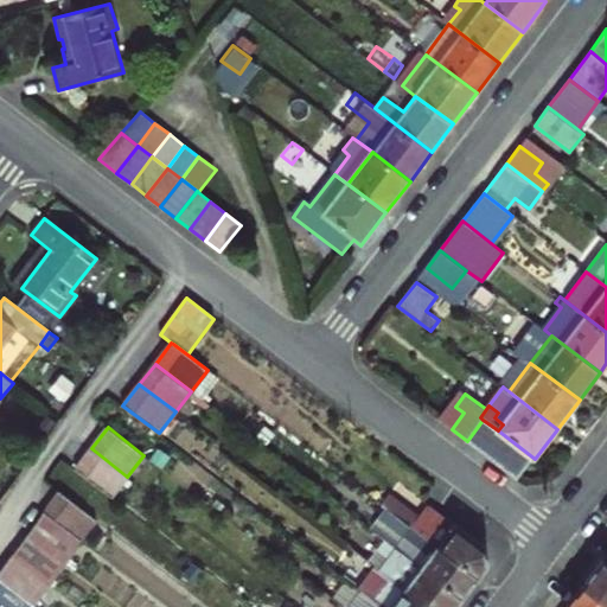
[(110,498),(127,477),(91,448),(75,471),(110,498)]
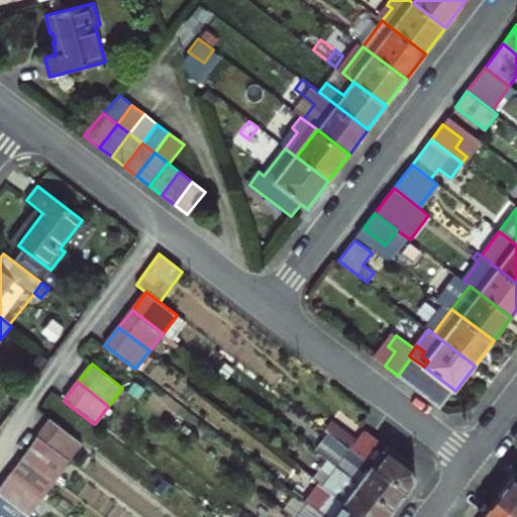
[(37,437),(69,461),(83,443),(52,419),(37,437)]
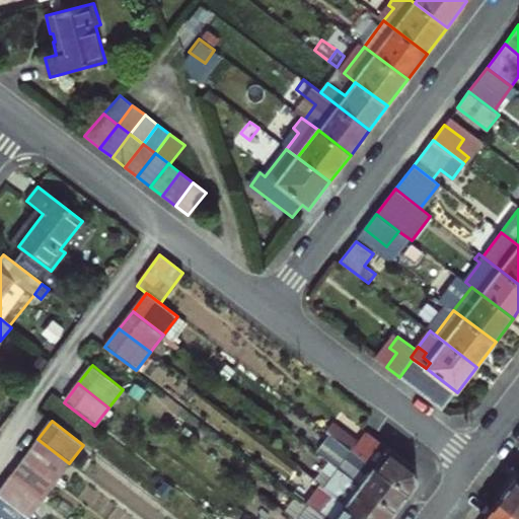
[(353,450),(410,493),(417,484),(416,469),(368,431),(358,444),(332,424),(327,431),(353,450)]
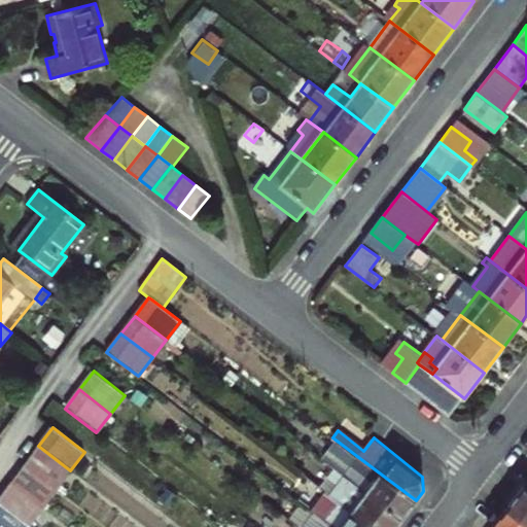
[(278,453),(264,442),(255,452),(271,463),(278,453)]
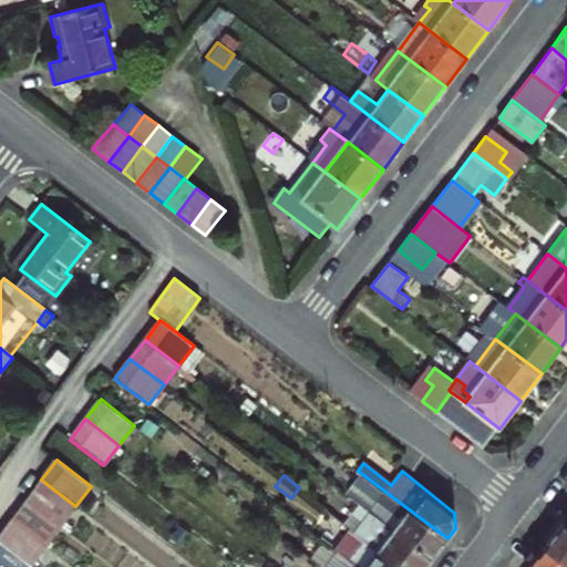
[(60,526),(75,506),(41,480),(26,500),(60,526)]
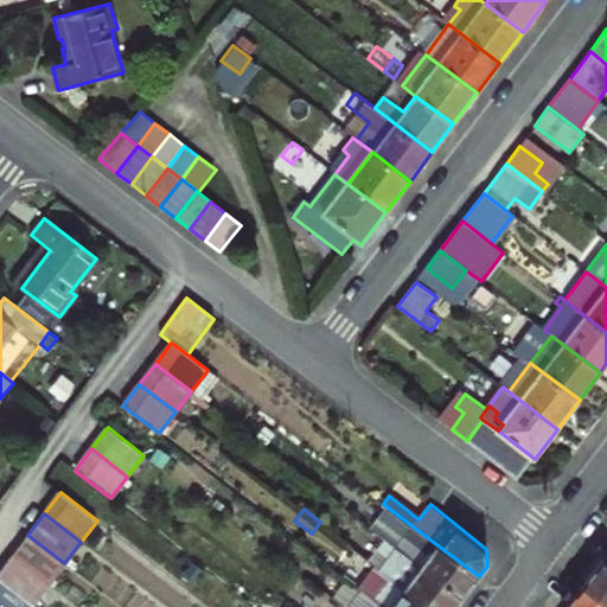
[(462,598),(479,576),(413,526),(397,548),(462,598)]
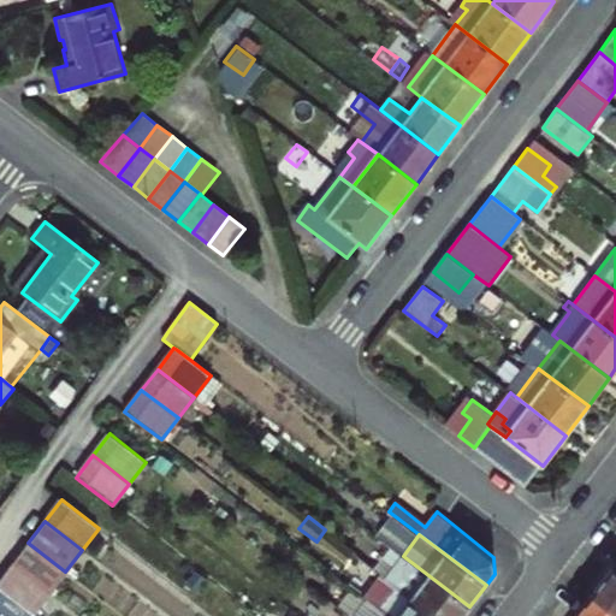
[(13,563),(49,592),(65,572),(28,543),(13,563)]
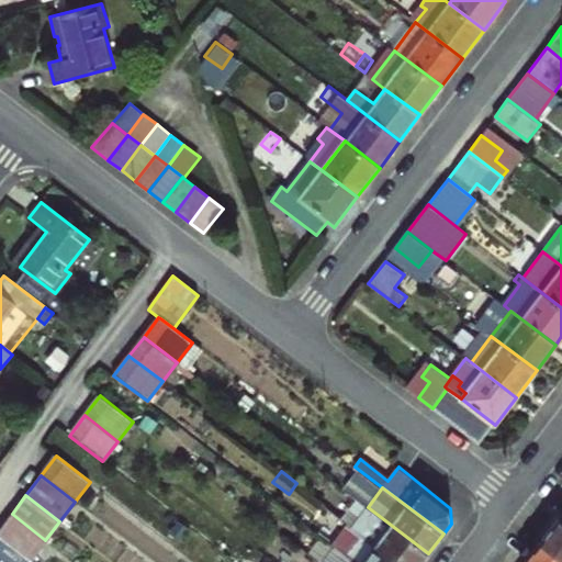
[(368,507),(358,499),(344,519),(352,526),(368,507)]
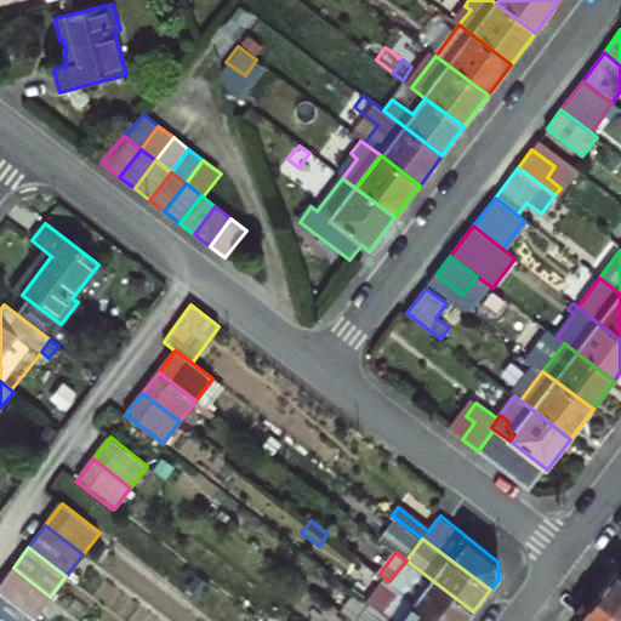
[(394,585),(442,620),(465,620),(473,611),(406,560),(389,581),(394,585)]
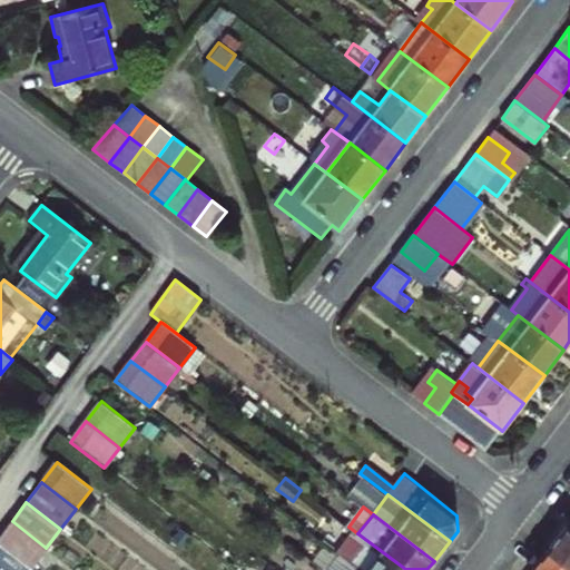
[(46,548),(12,521),(0,537),(0,544),(30,568),(46,548)]
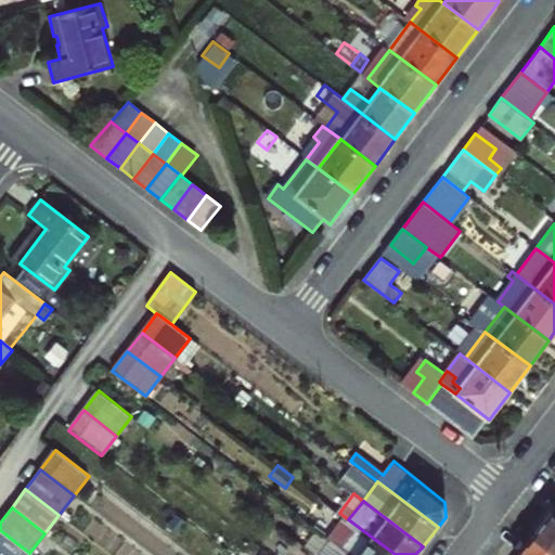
[(554,554),(554,516),(552,514),(532,539),(554,554)]
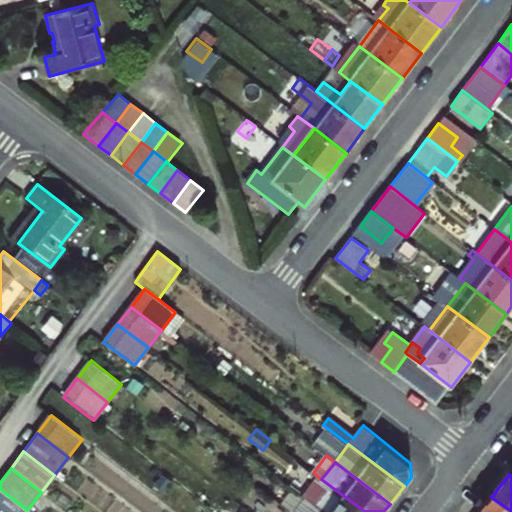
[(311,501),(324,511),(364,511),(325,482),(311,501)]
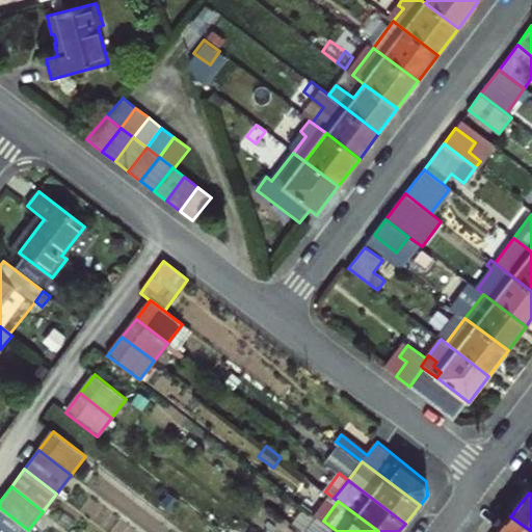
[(30,531),(28,530),(0,508),(0,531),(30,531)]
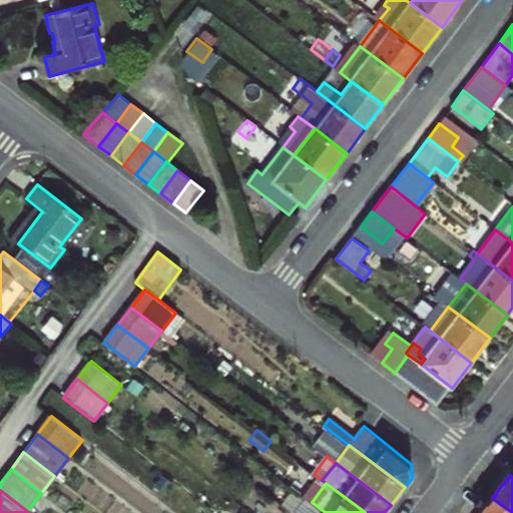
[(512,512),(492,498),(480,512),(512,512)]
